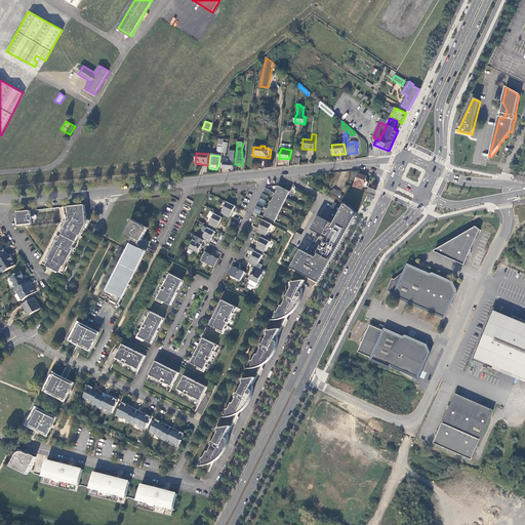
[(223,168),(234,170),(235,164),(235,162),(229,161),(224,160),(223,168)]
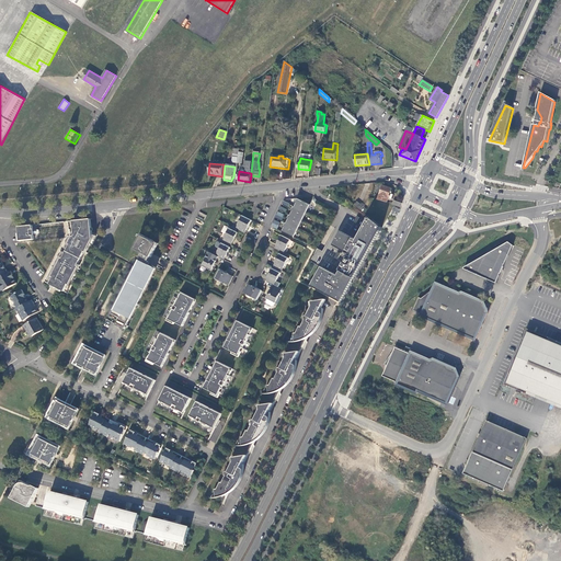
[(376,199),(387,203),(388,198),(389,198),(392,189),(380,184),(376,199)]
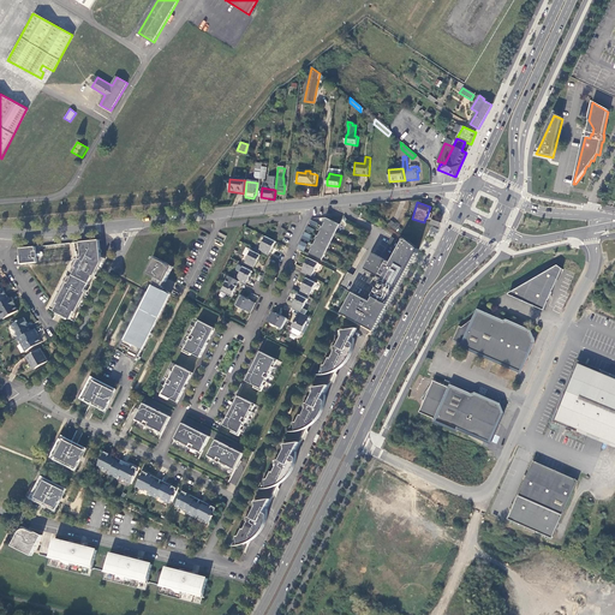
[(340,225),(327,218),(324,222),(326,222),(323,227),(336,233),(340,225)]
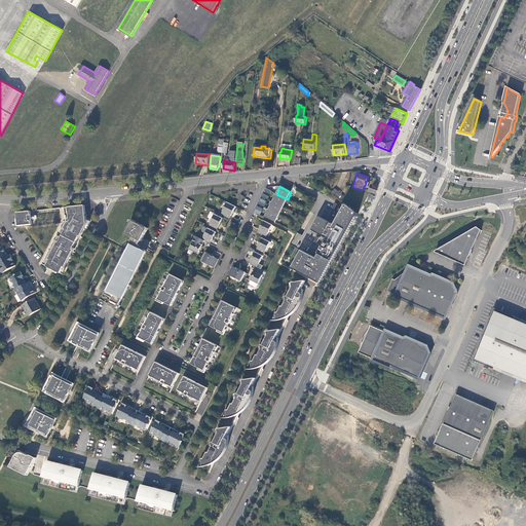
[(334,188),(332,192),(341,199),(344,196),(334,188)]
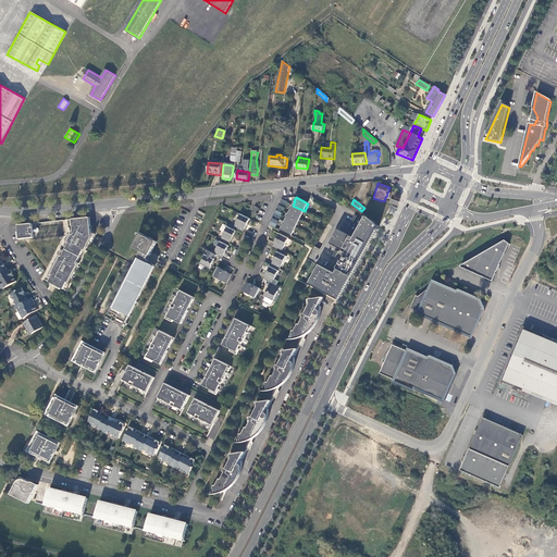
[(291,210),(288,213),(300,220),(305,211),(293,206),(292,205),(289,209),(291,210)]
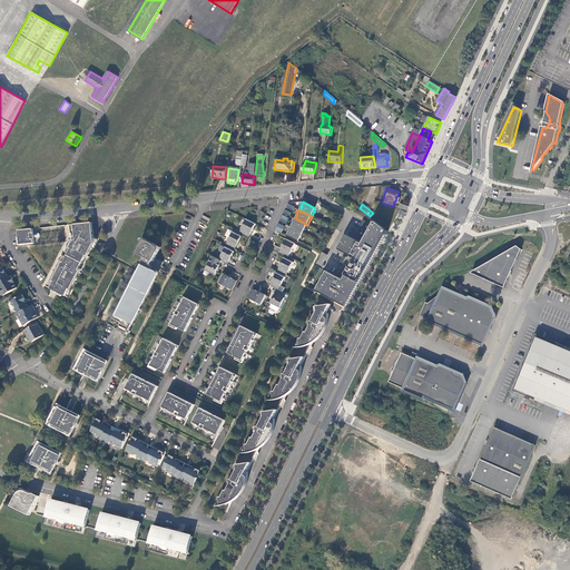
[(295,218),(294,218),(292,223),(293,223),(292,227),(303,233),(307,225),(295,218)]
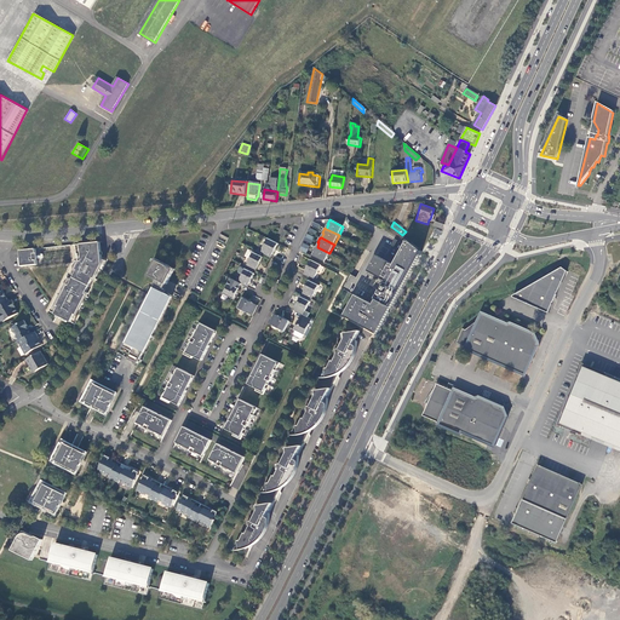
[(274,254),(279,244),(268,239),(263,250),(262,253),(271,258),(273,254),(274,254)]
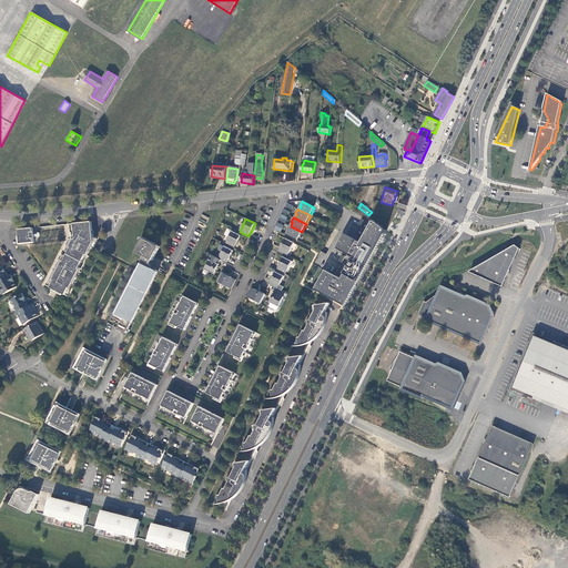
[(332,273),(326,270),(315,290),(345,306),(384,236),(386,231),(373,221),(362,243),(345,234),(337,249),(354,257),(342,279),(335,275),(338,270),(335,269),(332,273)]
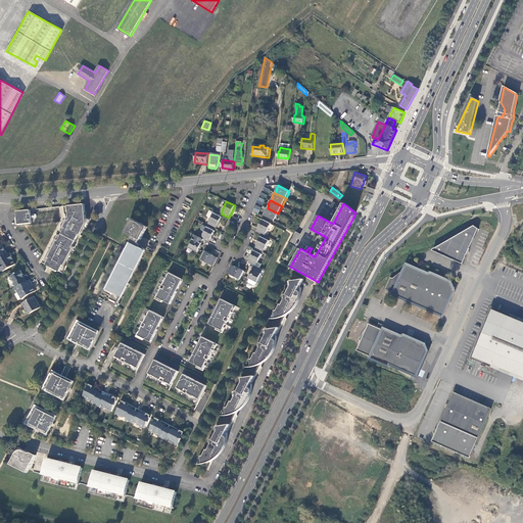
[(85,204),(68,206),(69,210),(70,210),(70,215),(69,215),(69,219),(70,219),(69,221),(68,221),(64,227),(65,228),(59,241),(57,240),(49,257),(50,257),(46,265),(60,271),(63,265),(64,265),(72,251),(70,251),(74,245),(79,234),(81,235),(84,228),(83,228),(85,224),(87,221),(85,204)]
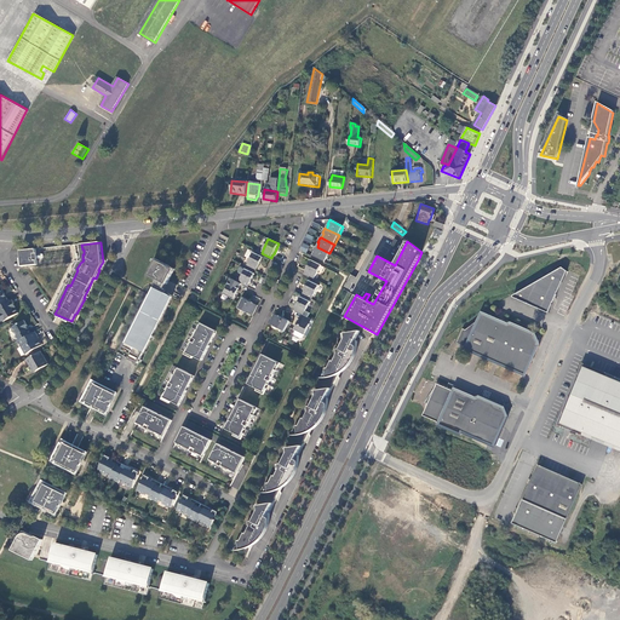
[(317,247),(316,246),(314,251),(315,251),(313,256),(325,263),(329,253),(317,247)]
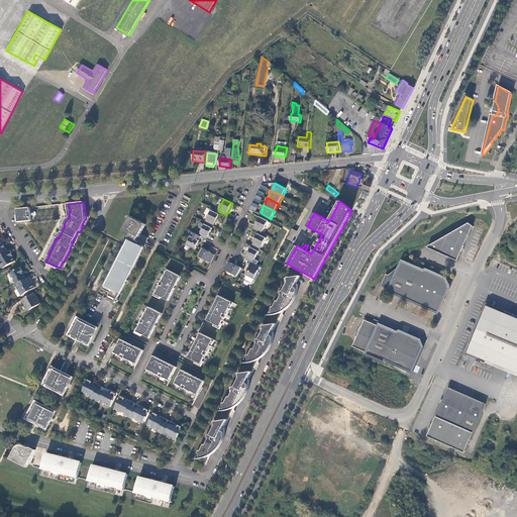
[(30,211),(30,207),(17,208),(18,215),(19,215),(19,222),(31,220),(31,216),(29,217),(28,211),(30,211)]
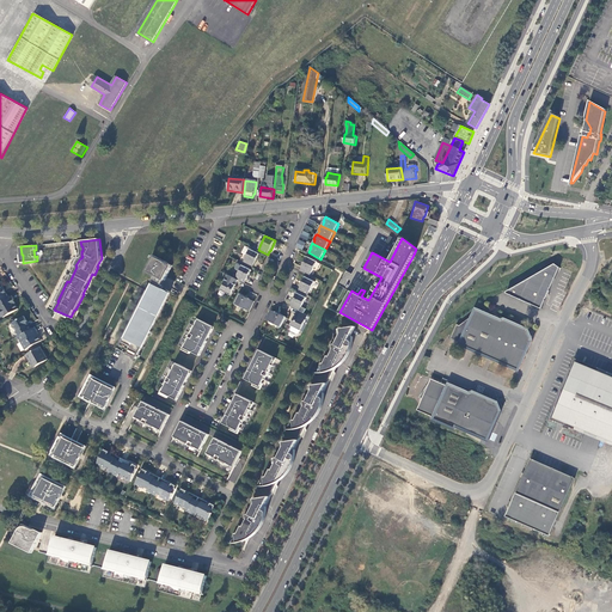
[(244,263),(252,268),(255,264),(259,255),(250,250),(245,259),(244,263)]
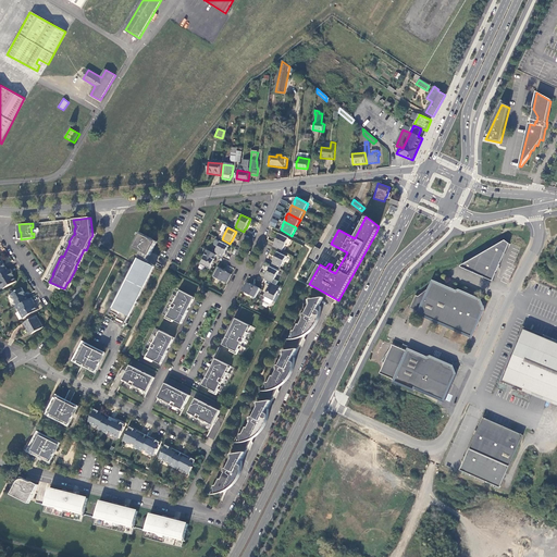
[(135,248),(139,250),(143,251),(143,250),(145,251),(144,252),(148,255),(150,256),(152,252),(152,251),(158,242),(141,234),(135,248)]
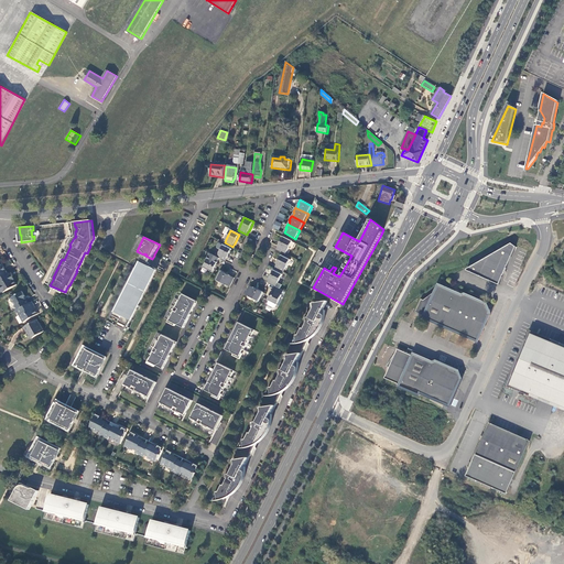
[(288,251),(293,241),(283,237),(278,247),(279,247),(278,250),(285,255),(288,251)]
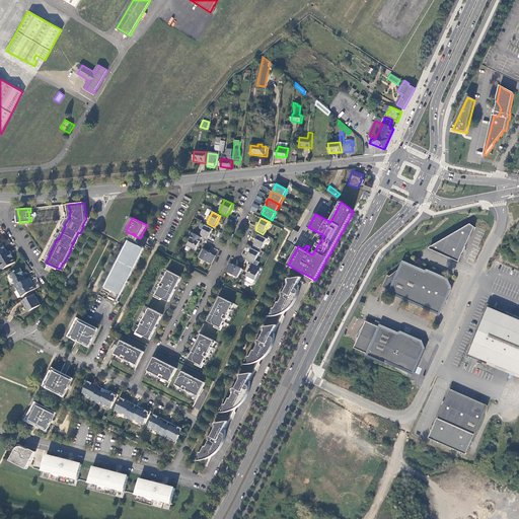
[(202,233),(201,237),(202,237),(207,240),(209,237),(213,229),(203,224),(202,224),(200,227),(200,229),(203,230),(202,233)]
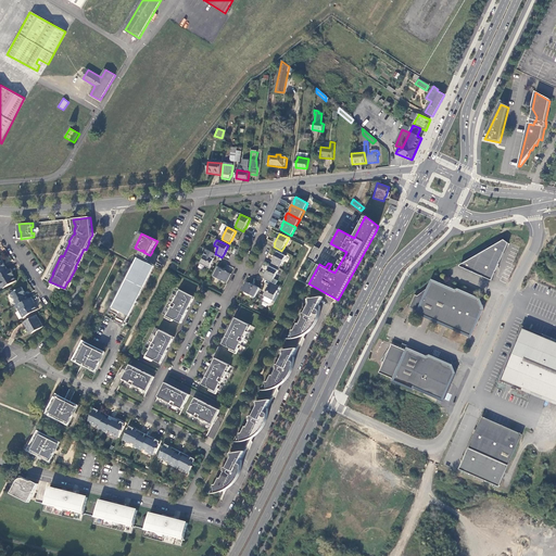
[(508,244),(504,241),(459,266),(491,281),(508,244)]
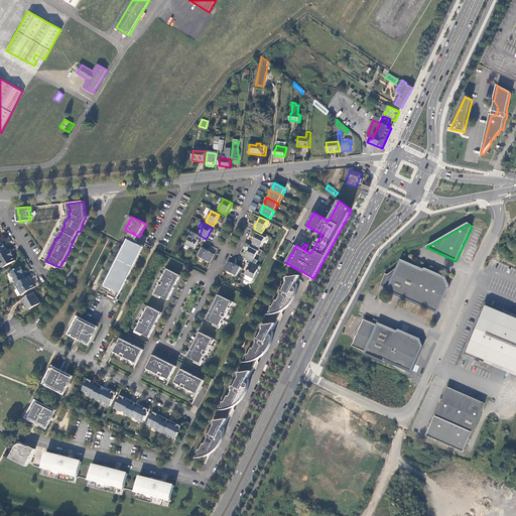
[(138,241),(139,237),(137,236),(133,234),(134,233),(132,232),(132,233),(130,236),(132,237),(130,240),(137,243),(136,245),(137,245),(138,244),(139,242),(138,241)]
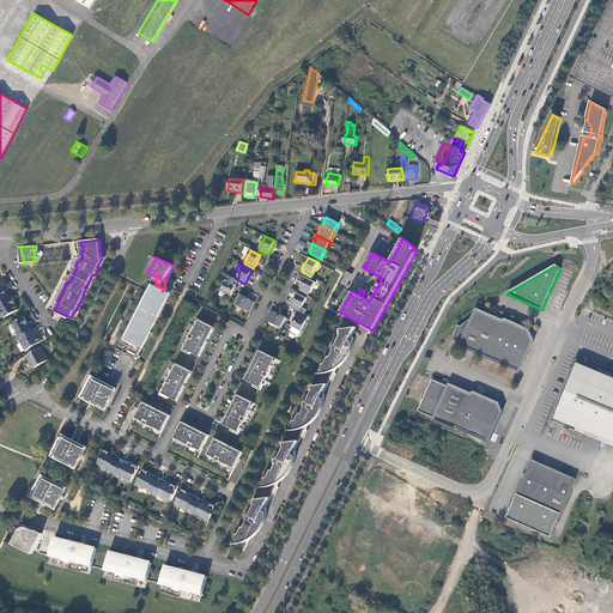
[(237,280),(229,275),(226,280),(220,291),(231,296),(237,285),(236,285),(238,280),(237,280)]
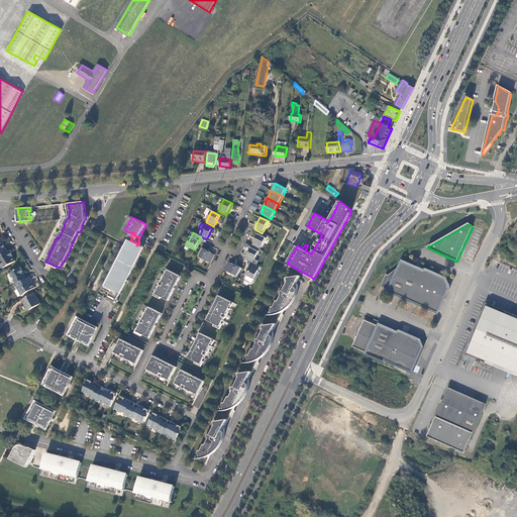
[(252,245),(260,249),(262,246),(266,239),(257,235),(253,242),(254,242),(252,245)]
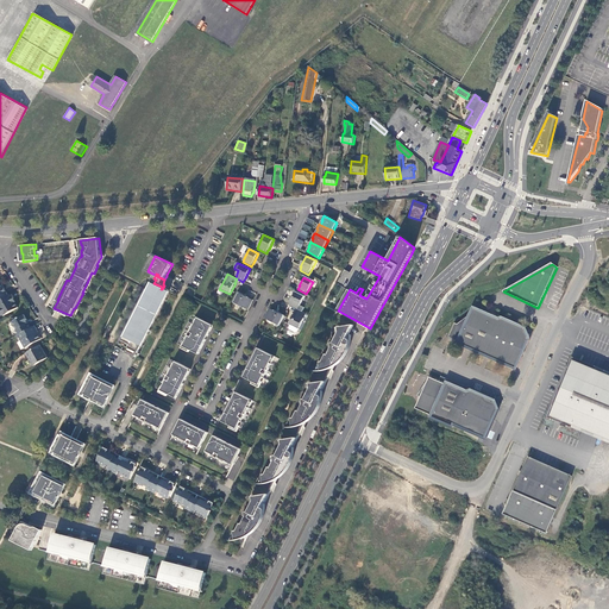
[(170,292),(163,288),(162,289),(161,289),(162,287),(154,283),(143,303),(145,303),(144,308),(142,307),(132,326),(131,325),(124,340),(131,345),(130,349),(139,353),(170,292)]
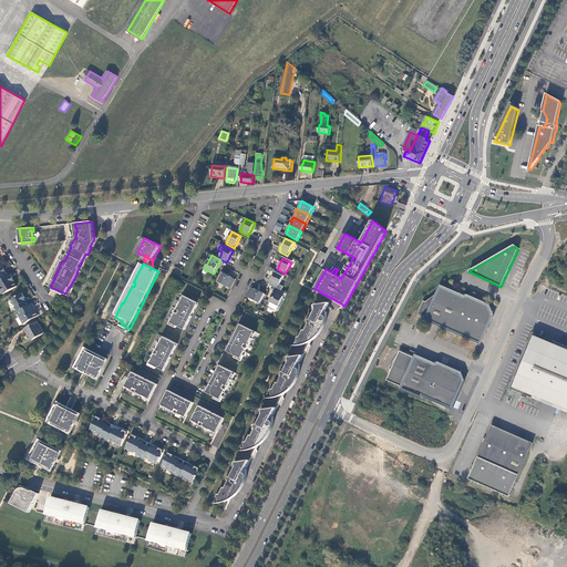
[(270,285),(277,288),(278,288),(279,285),(280,285),(285,277),(275,272),(271,280),(270,285)]
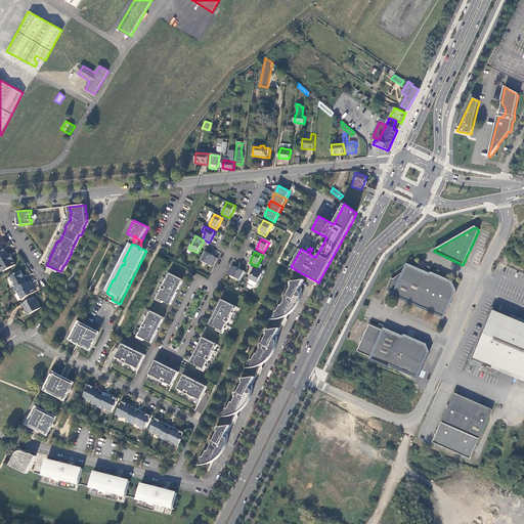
[(12,257),(10,253),(8,255),(0,259),(0,269),(1,271),(4,271),(15,265),(13,261),(13,262),(11,258),(12,257)]
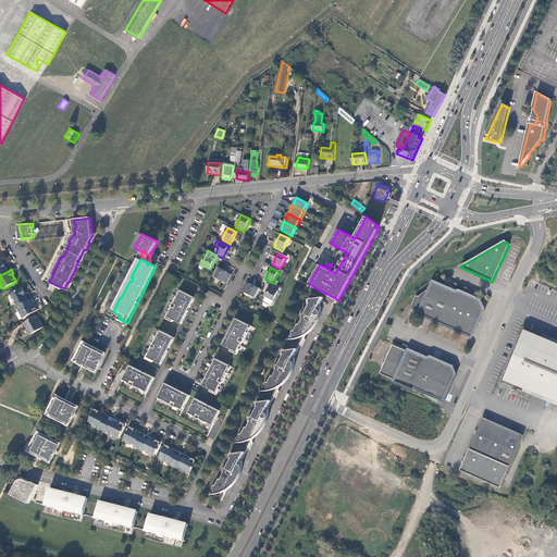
[(223,281),(227,283),(232,275),(227,273),(227,272),(221,269),(217,279),(223,282),(223,281)]
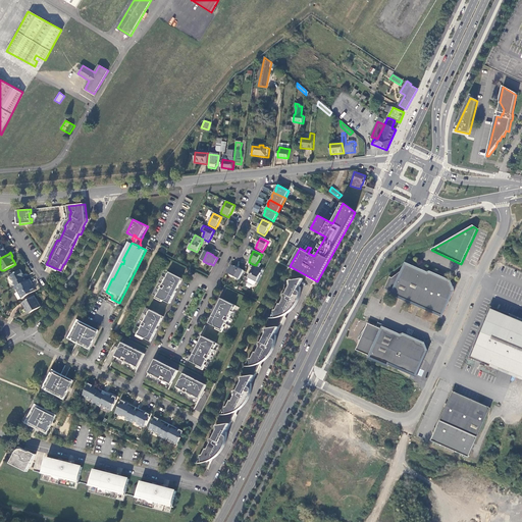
[(390,277),(385,289),(394,293),(394,294),(442,316),(448,306),(449,306),(451,303),(449,302),(454,291),(451,282),(431,273),(429,274),(408,264),(406,269),(394,278),(390,277)]
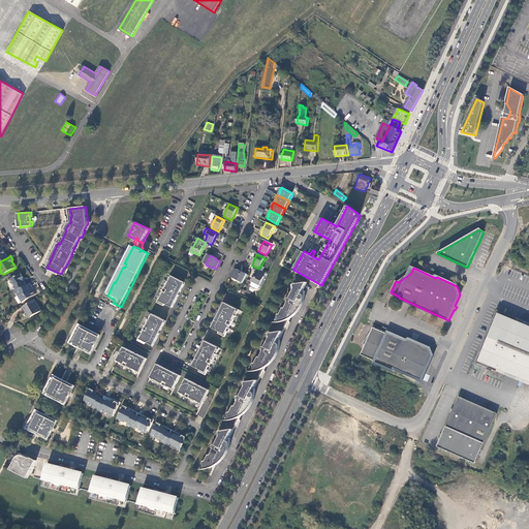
[(234,279),(243,283),(247,275),(238,270),(235,269),(230,277),(234,278),(234,279)]
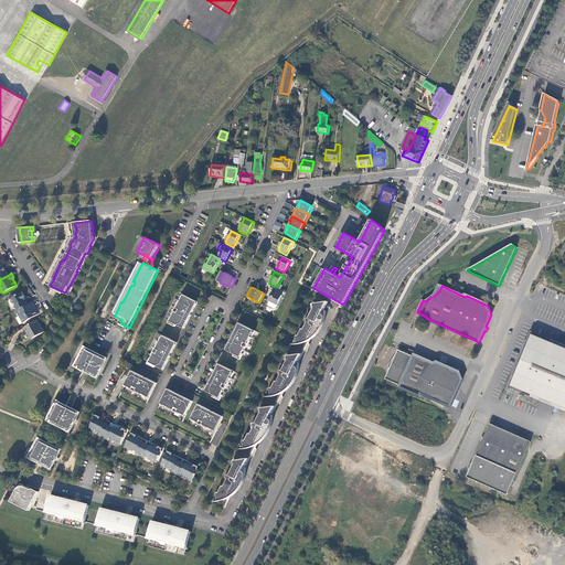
[(283,296),(285,291),(277,287),(276,287),(274,291),(273,291),(269,299),(278,305),(283,296)]
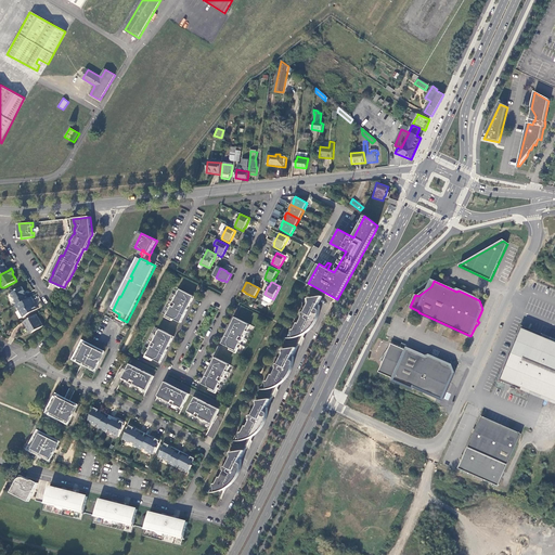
[(17,306),(28,299),(24,293),(25,292),(22,287),(11,293),(15,300),(14,301),(17,306)]
